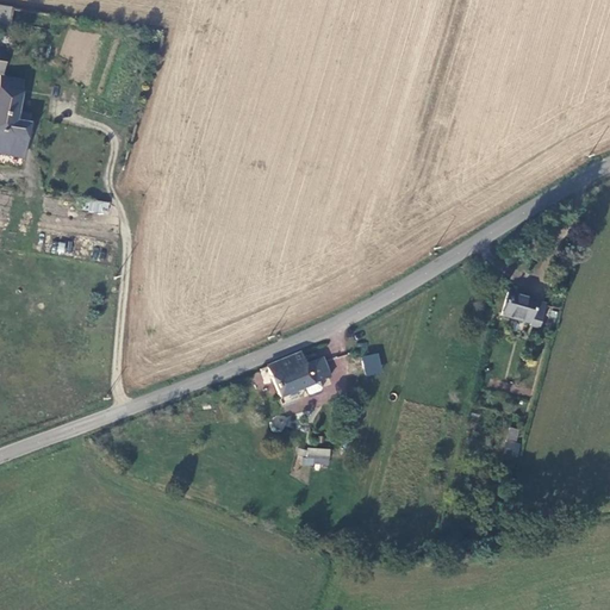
[(11,11),(0,8),(0,30),(8,32),(11,11)]
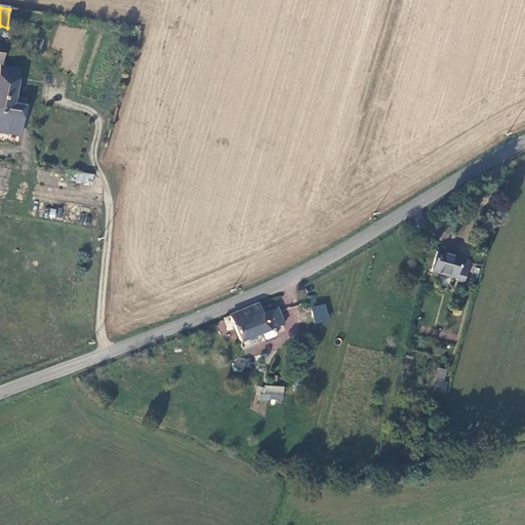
[(0,129),(21,134),(27,105),(13,104),(16,94),(21,71),(1,67),(0,67),(0,129)]
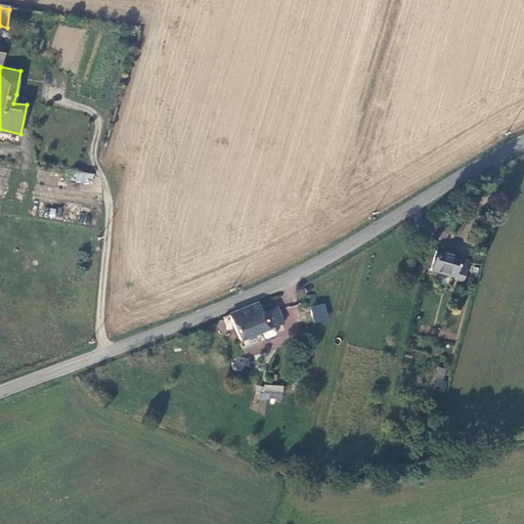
[(28,96),(16,94),(13,103),(27,104),(28,96)]
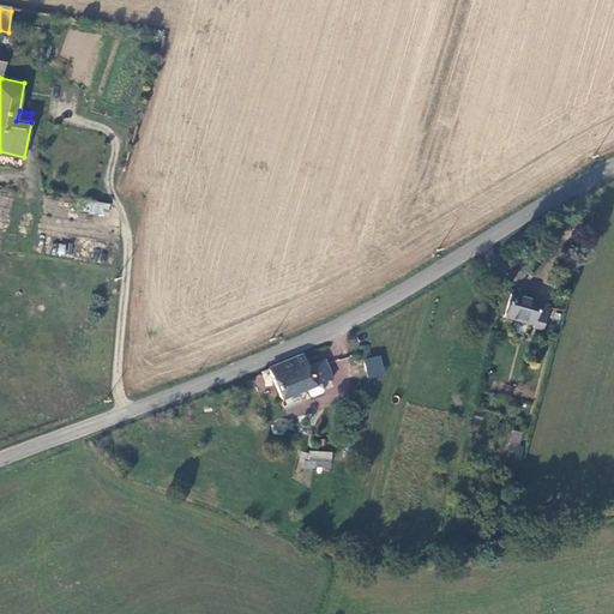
[(0,160),(23,164),(24,157),(0,151),(0,160)]
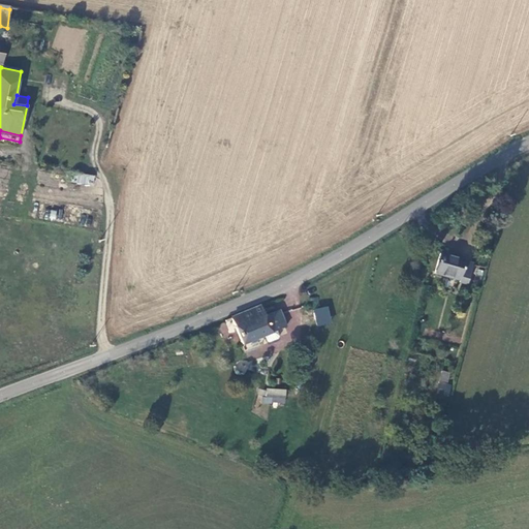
[(74,173),(73,183),(93,185),(94,175),(74,173)]
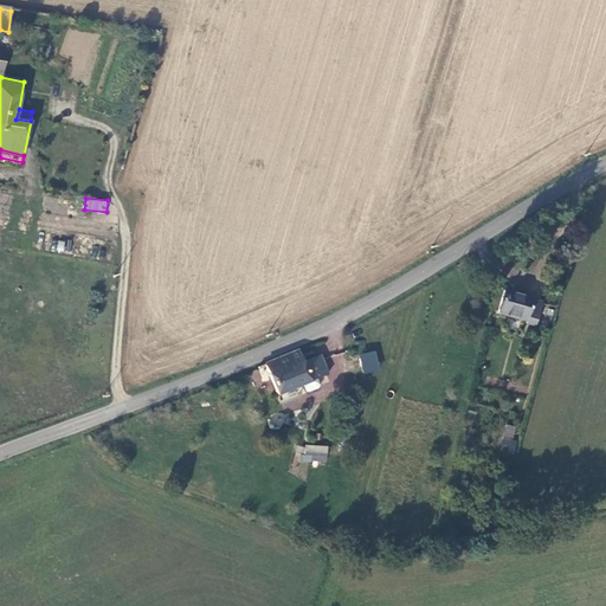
[(57,250),(69,251),(70,243),(58,242),(57,250)]
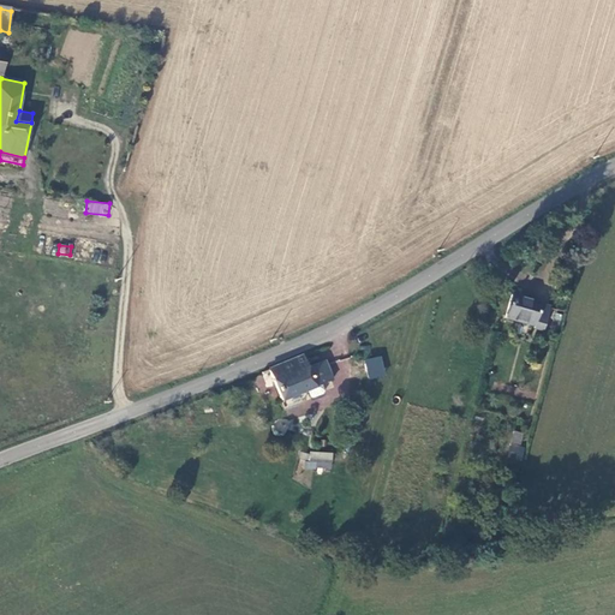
[(535,328),(543,330),(549,306),(541,304),(542,304),(512,294),(506,316),(535,324),(535,328)]
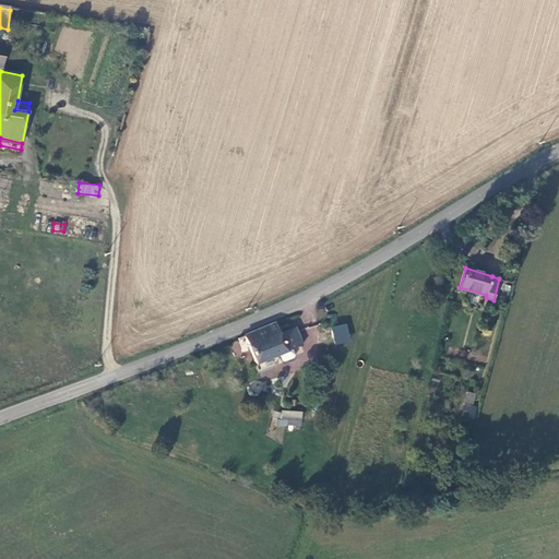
[(276,323),(246,335),(257,365),(278,355),(293,351),(302,346),(295,329),(281,334),(276,323)]
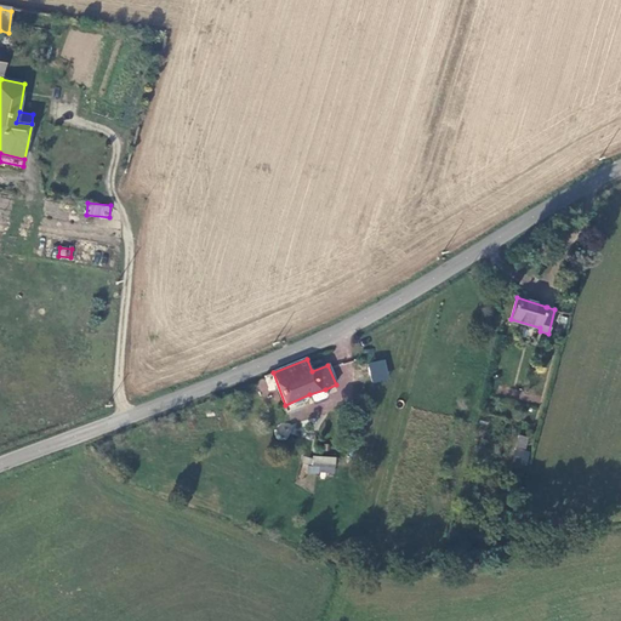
[(368,363),(372,383),(389,379),(386,359),(368,363)]
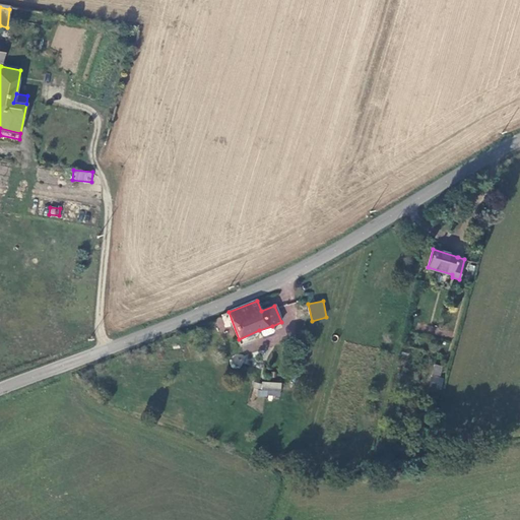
[(274,329),(272,326),(259,330),(261,336),(265,337),(271,335),(273,333),(274,329)]
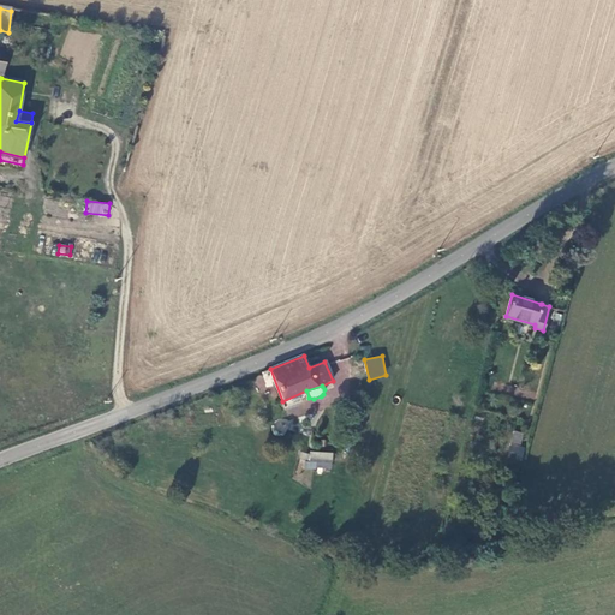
[(520,446),(523,433),(512,430),(507,459),(521,461),(524,447),(520,446)]
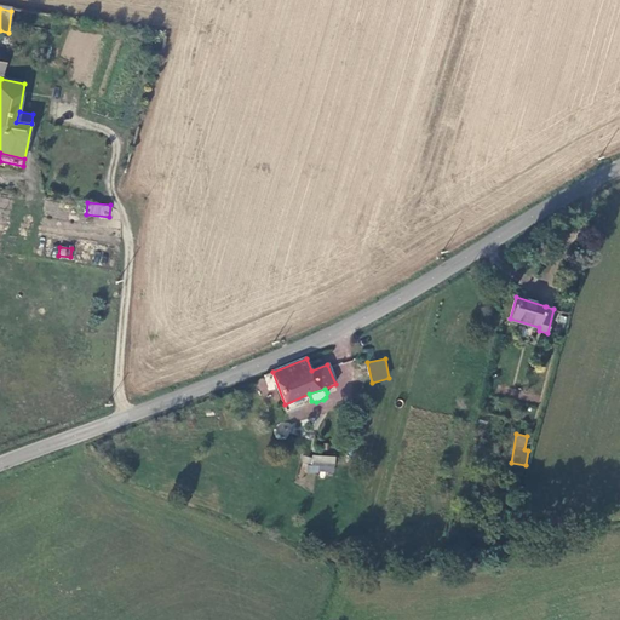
[(334,458),(319,457),(317,472),(334,472),(334,458)]
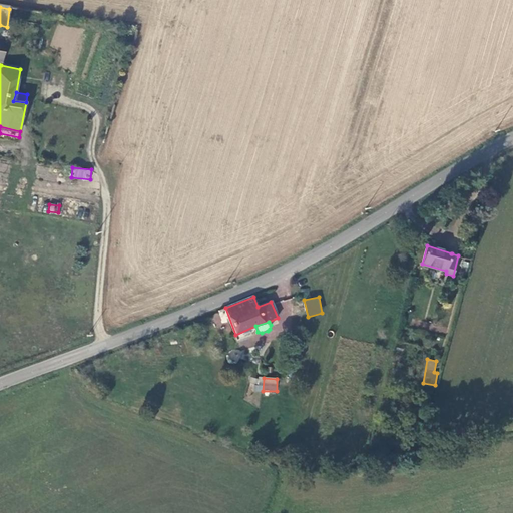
All buildings are outlined.
